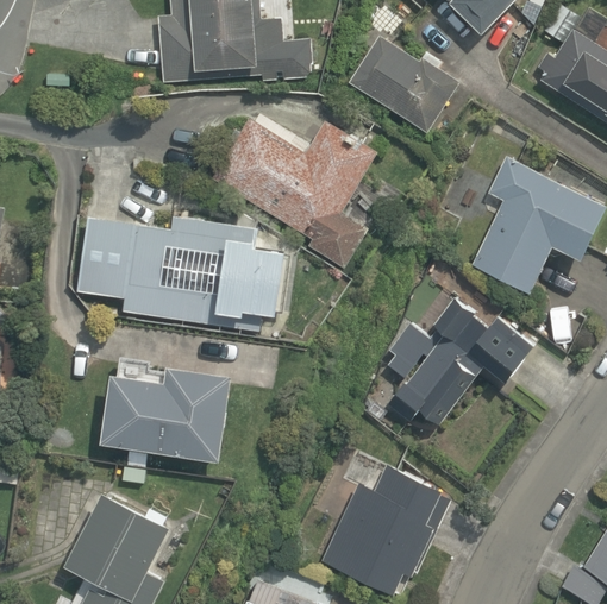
[(257,76),(308,73),(306,36),(281,38),(280,17),(255,19),(252,0),(168,0),(169,18),(154,18),(158,83),(194,81),(194,74),(256,69),(257,76)]
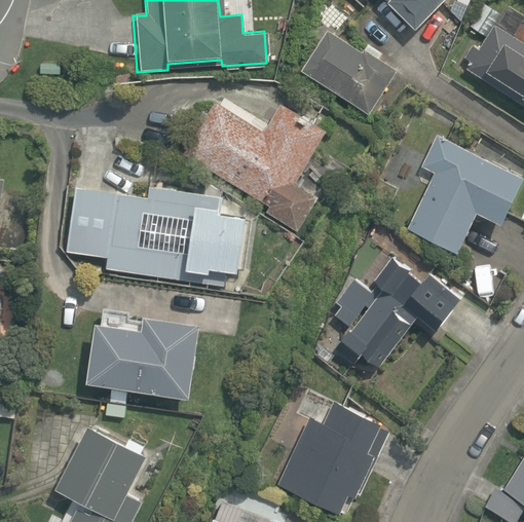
[(388,8),(416,34),(444,5),(447,7),(453,0),(390,0),(394,3),(388,8)]
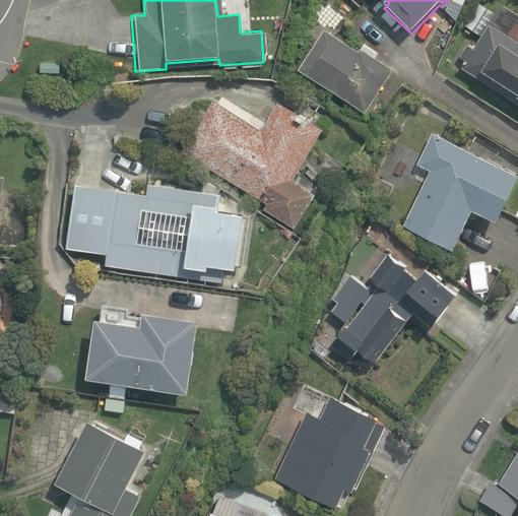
[(517,44),(480,19),(454,58),(517,101),(517,44)]
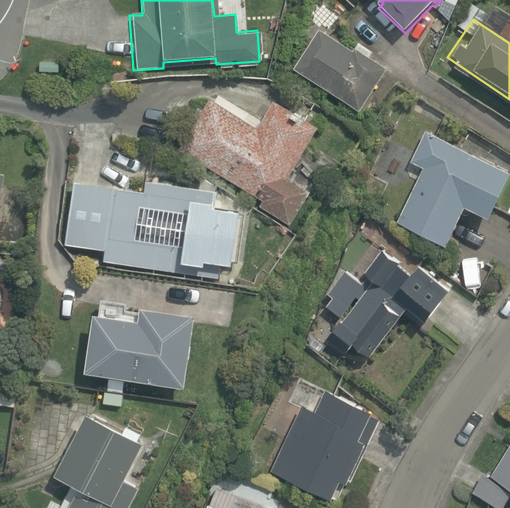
[(385,75),(318,33),(294,72),(361,114),(385,75)]
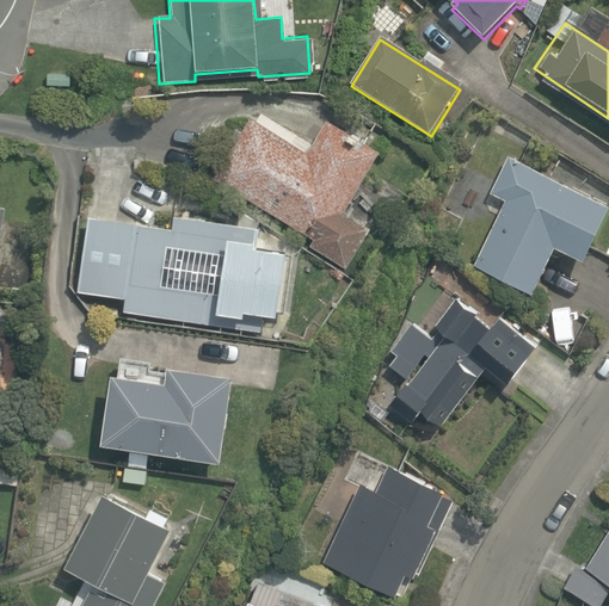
[(381,224),(346,203),(377,154),(328,121),(307,153),(253,117),(215,174),(320,242),(355,265),(381,224)]
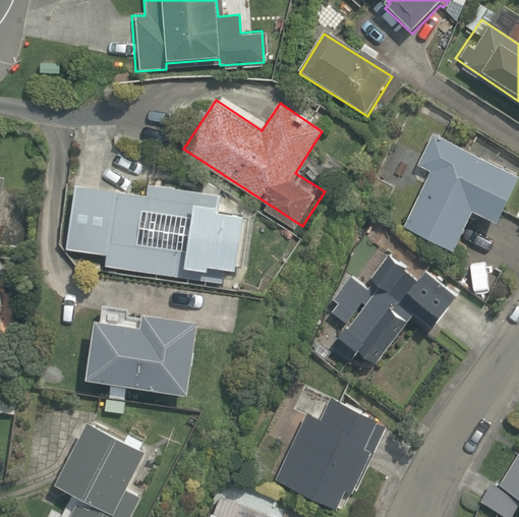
[(518,172),(430,133),(415,168),(431,175),(408,228),(458,250),(473,215),(496,225),(518,172)]
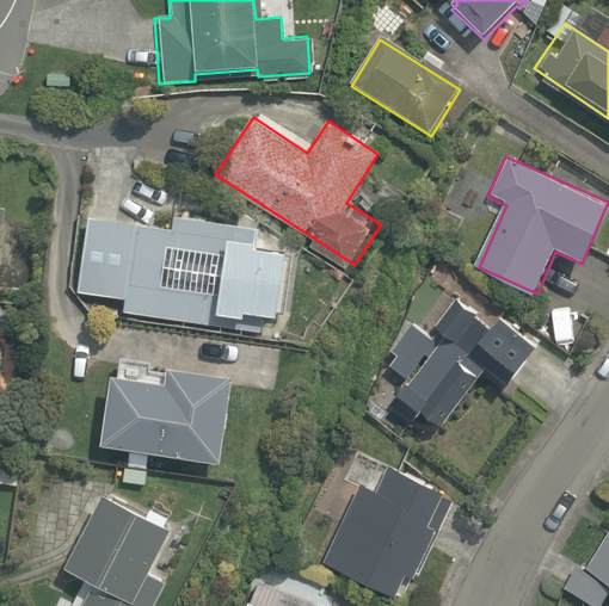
[(239,308),(283,314),(293,243),(262,240),(263,224),(173,212),(171,228),(82,216),(73,286),(125,294),(122,313),(213,326),(214,320),(238,322),(239,308)]
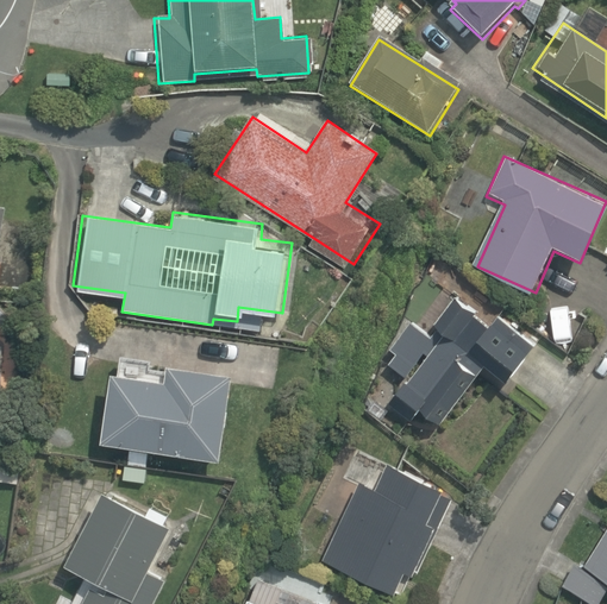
[(385,343),(393,348),(385,360),(407,378),(394,395),(436,428),(486,365),(471,354),(476,348),(507,375),(531,347),(496,318),(494,321),(457,293),(427,329),(407,314),(385,343)]
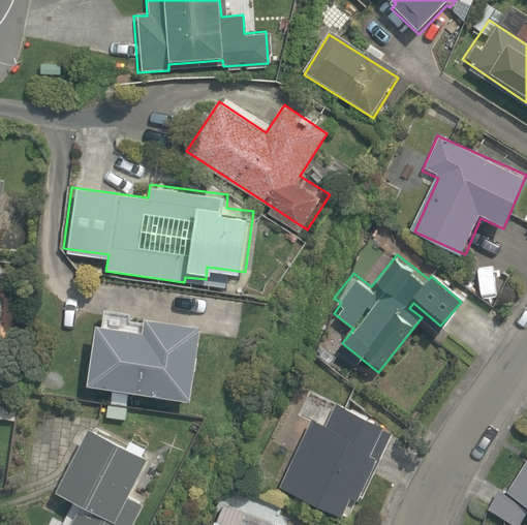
[(86,390),(190,401),(199,329),(147,322),(145,336),(93,329),(86,390)]
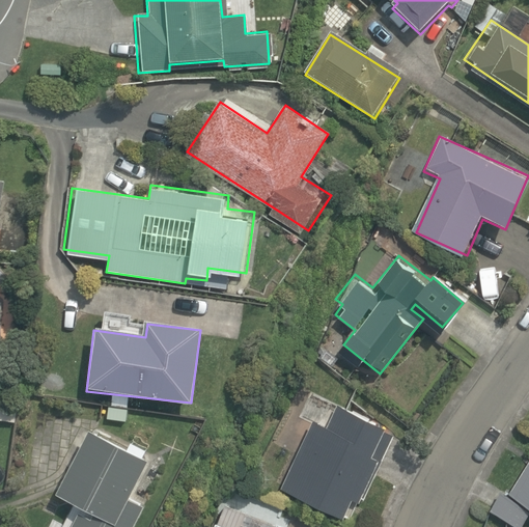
[(283,489),(344,517),(354,496),(360,499),(376,465),(369,462),(383,432),(337,406),(327,427),(314,421),(283,489)]
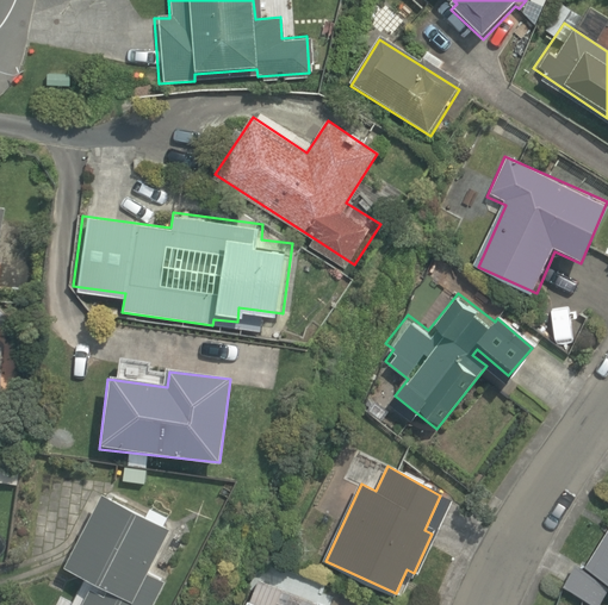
[(171,525),(110,494),(72,567),(95,580),(80,604),(147,604),(167,572),(152,562),(171,525)]
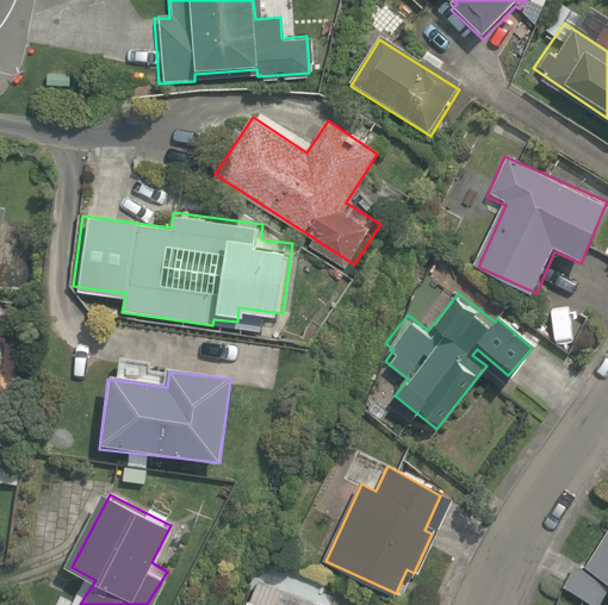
[(595,604),(597,604),(607,590),(607,530),(587,565),(576,557),(560,582),(595,604)]
